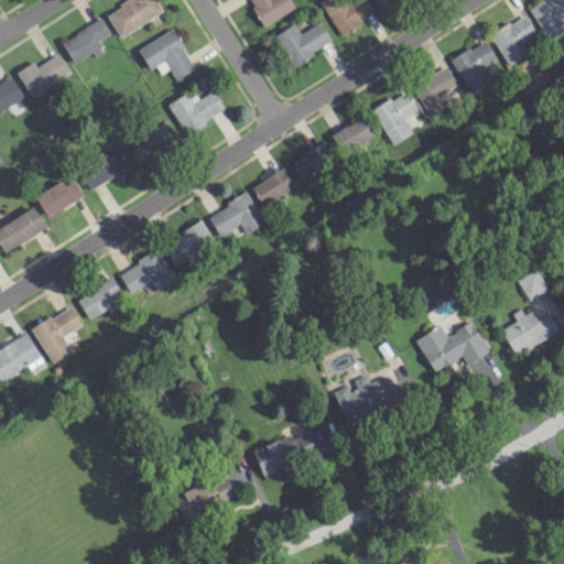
[(120,36),(161,9),(154,0),(125,0),(105,13),(120,36)]
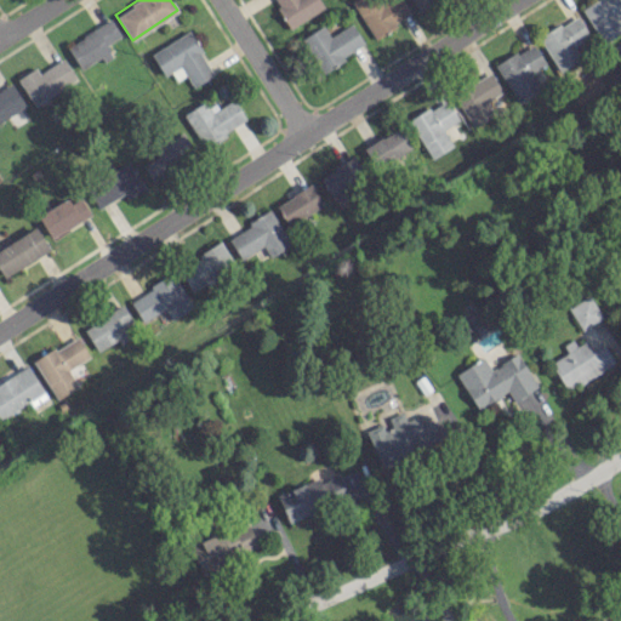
[(324,7),(319,0),(272,0),(289,28),(324,7)]
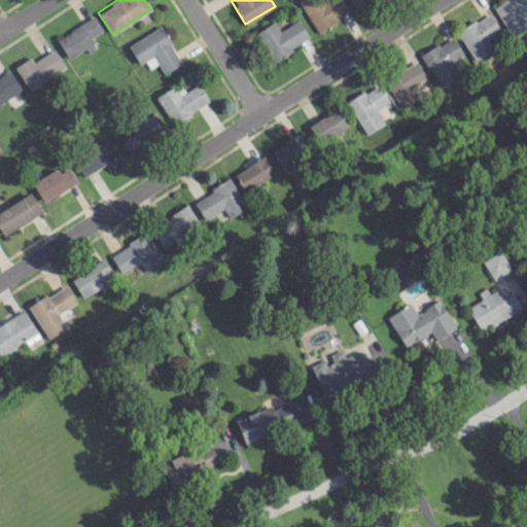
[(348,14),(341,0),(305,0),(301,2),(314,31),(348,14)]
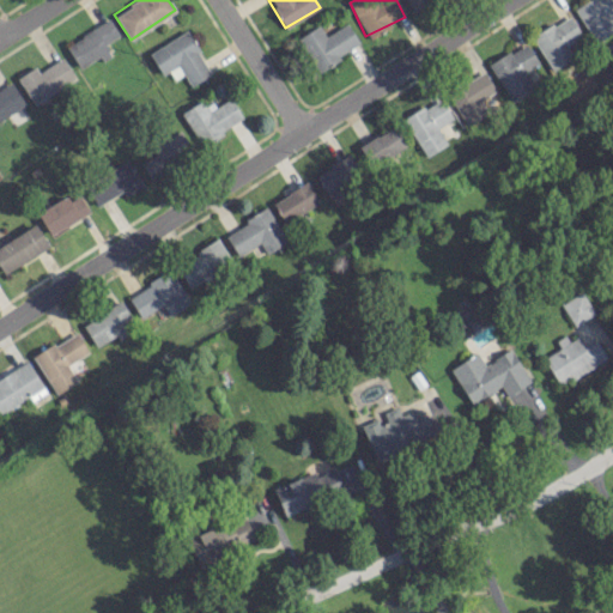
[(612,30),(612,11),(607,0),(587,0),(575,7),(593,42),(612,30)]
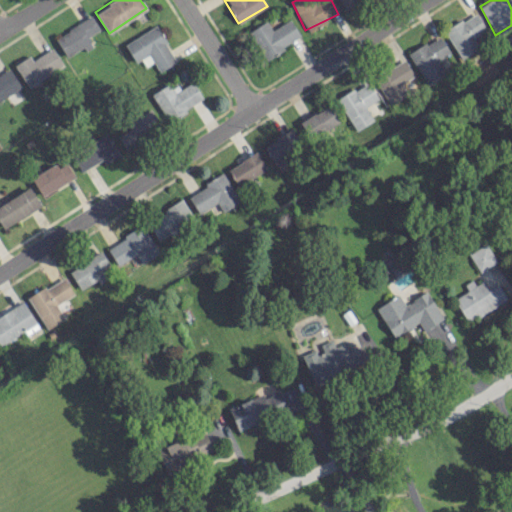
[(460,58),(490,38),(473,12),(443,31),(460,58)]
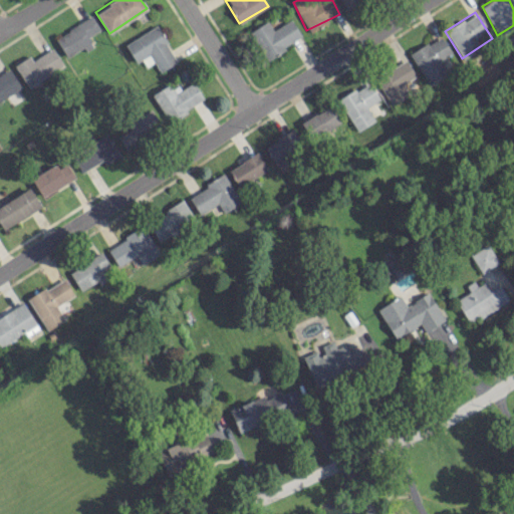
[(99,29),(91,16),(54,37),(66,57),(82,48),(84,51),(92,46),(86,36),(99,29)]
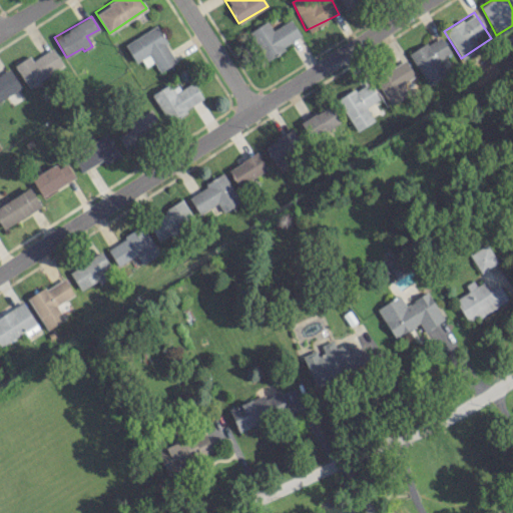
[(301,37),(290,19),(272,29),(267,21),(248,32),(265,59),(301,37)]
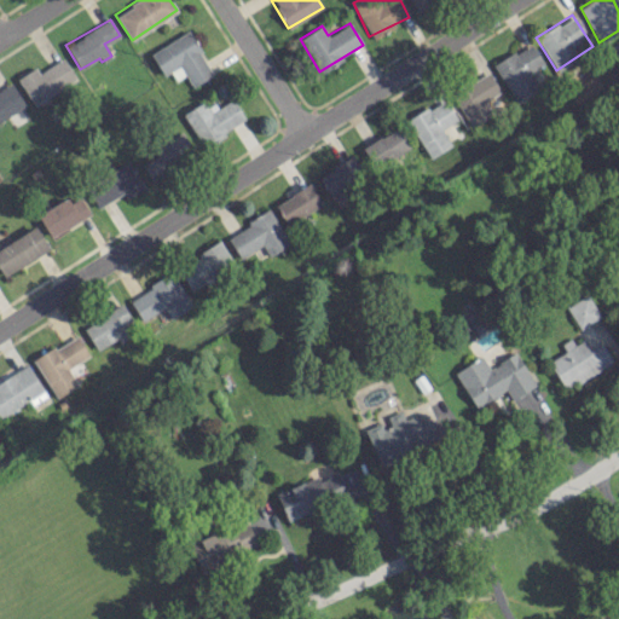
[(163,75),(171,70),(174,77),(183,73),(190,87),(212,74),(187,32),(150,52),(163,75)]
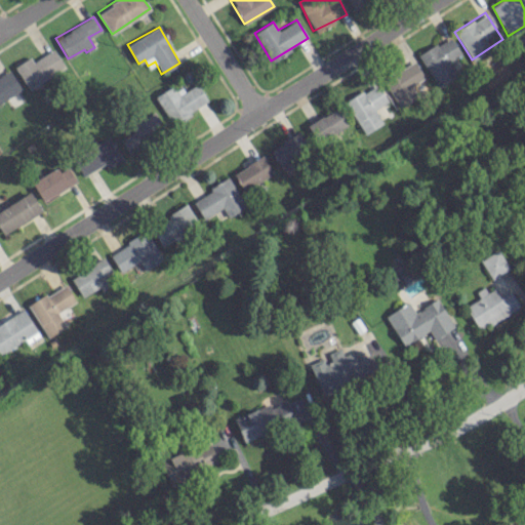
[(417,54),(437,86),(469,68),(449,36),(417,54)]
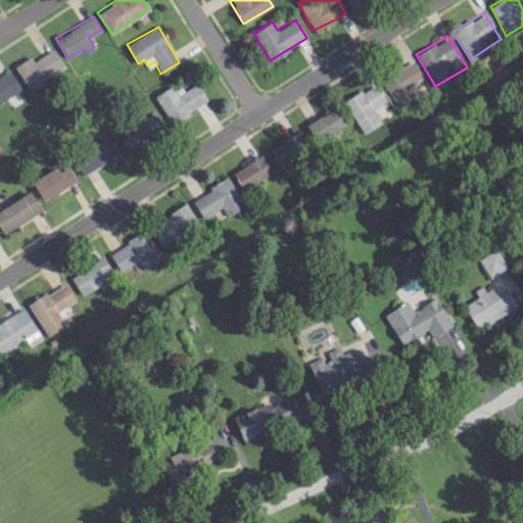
[(13,65),(27,88),(64,66),(53,48),(32,61),(29,56),(13,65)]
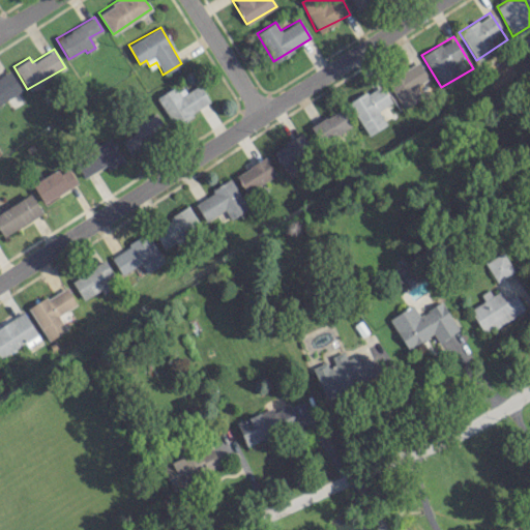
[(402,107),(423,94),(418,85),(427,81),(416,62),(386,79),(402,107)]
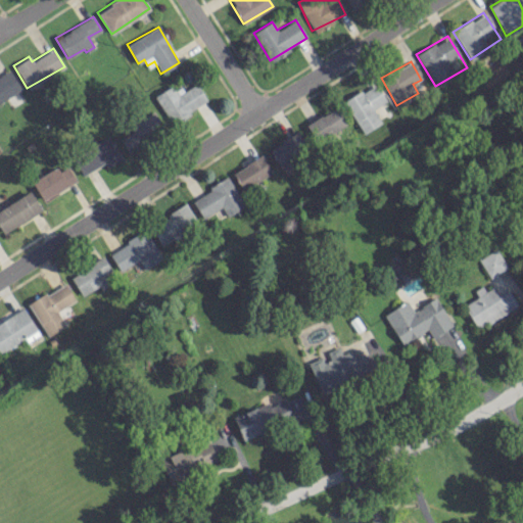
[(0,101),(20,89),(8,69),(0,75),(0,101)]
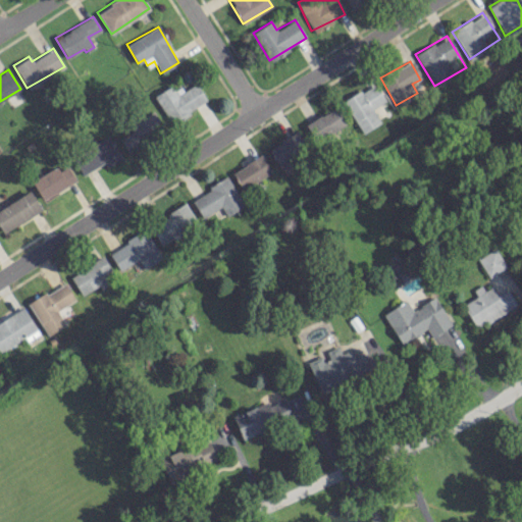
[(343,101),(362,134),(380,122),(372,108),(385,100),(374,83),(343,101)]
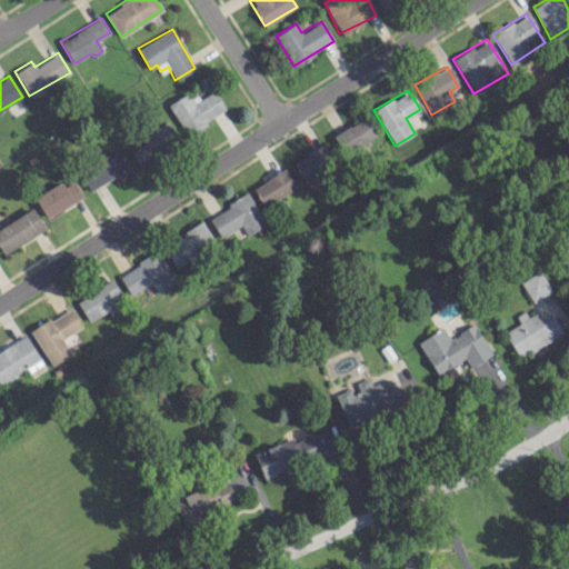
[(225,112),(215,91),(199,99),(195,91),(169,103),(183,133),(225,112)]
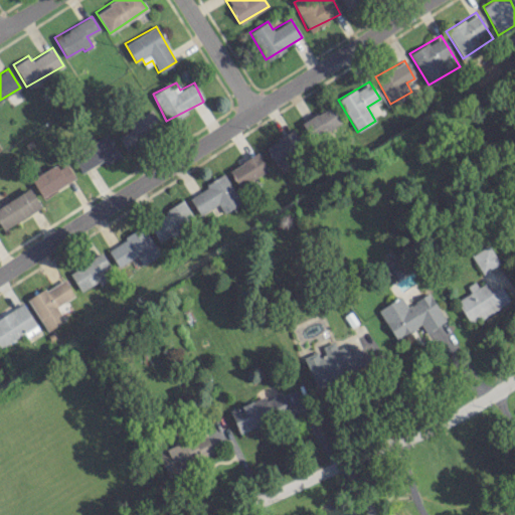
[(340,123),(330,106),(302,122),(311,139),(340,123)]
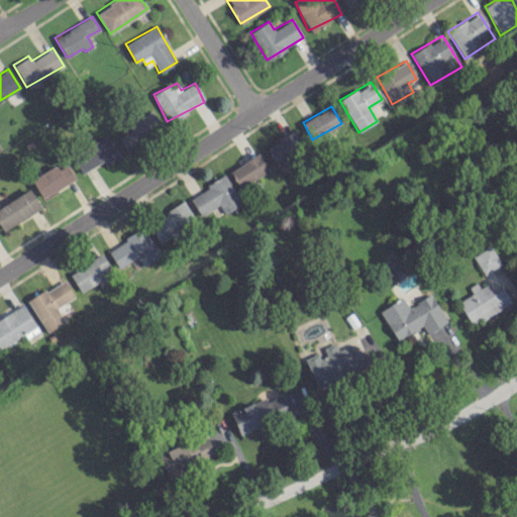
[(131,131),(118,136),(123,148),(162,132),(152,108),(126,119),(131,131)]
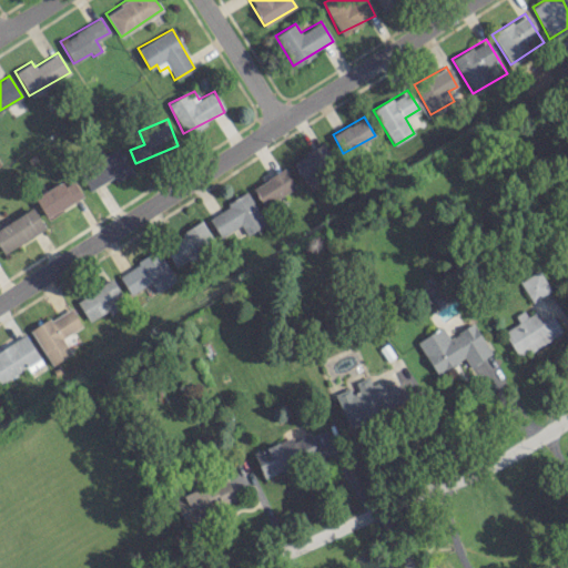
[(301,179),(334,163),(325,143),(292,159),(301,179)]
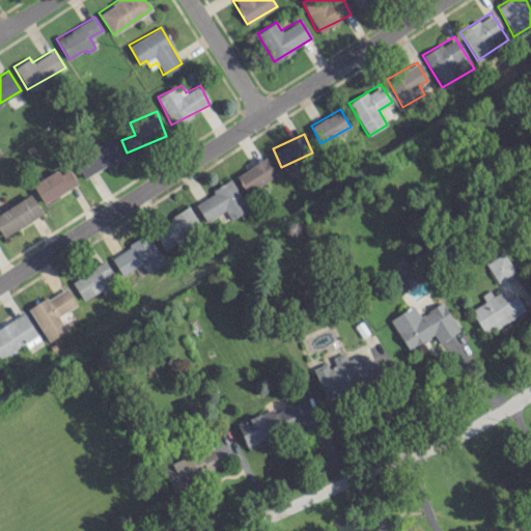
[(108,170),(123,160),(109,138),(74,160),(84,177),(105,165),(108,170)]
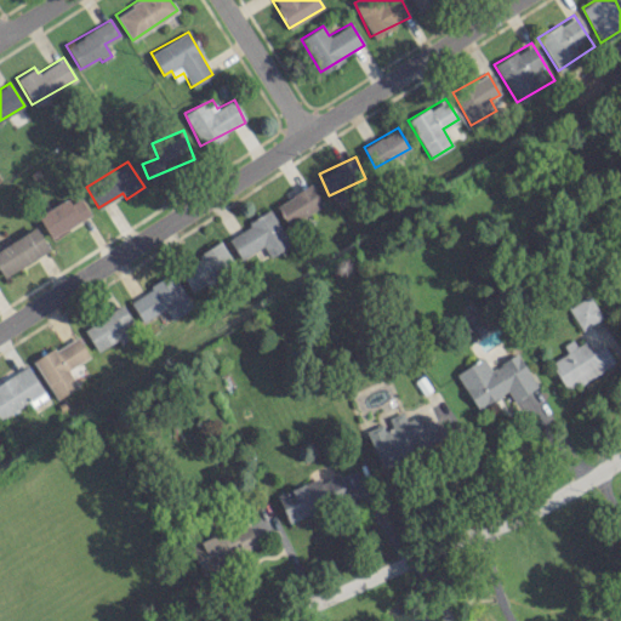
[(275,203),(286,224),(323,206),(312,184),(275,203)]
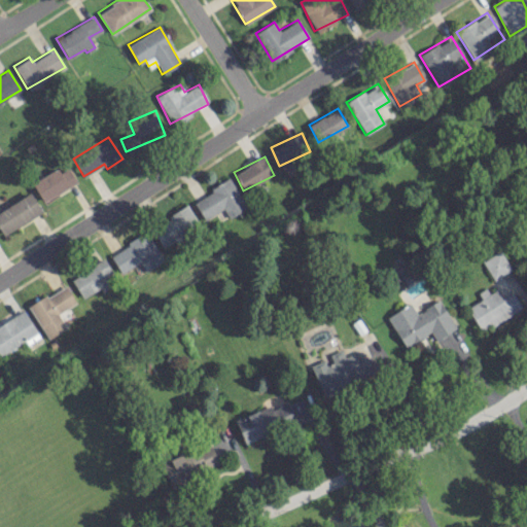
[(43,202),(76,181),(68,167),(59,172),(57,168),(32,182),(43,202)]
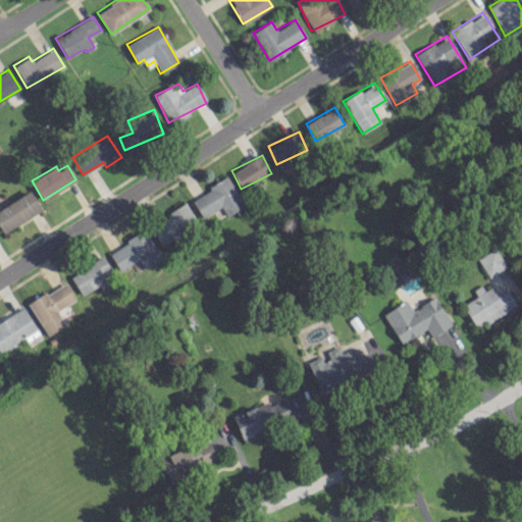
[(191,198),(202,217),(221,206),(226,215),(243,206),(227,177),(191,198)]
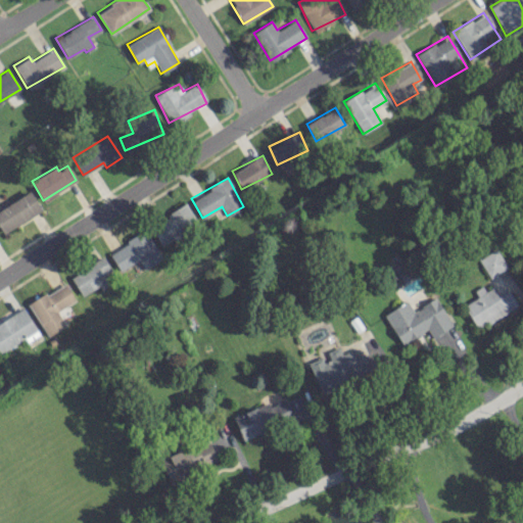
[(0,230),(1,232),(41,212),(32,192),(0,206),(0,230)]
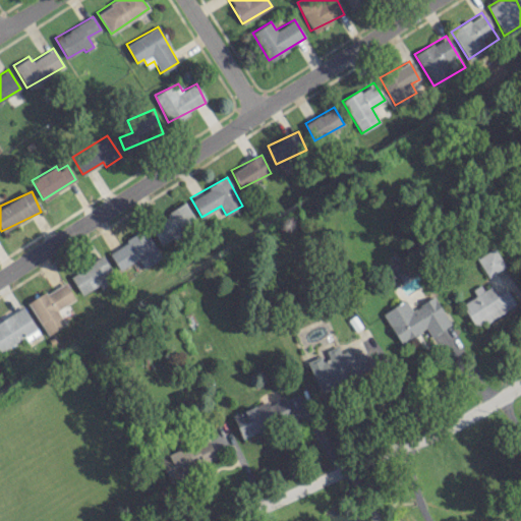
[(149,224),(160,243),(196,222),(185,204),(149,224)]
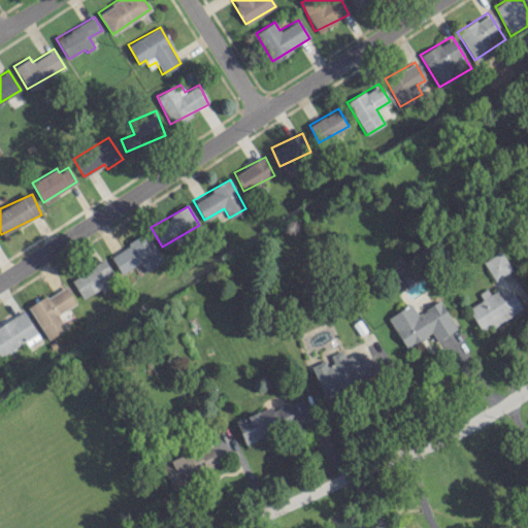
[(109,254),(121,273),(139,262),(145,271),(163,261),(146,232),(109,254)]
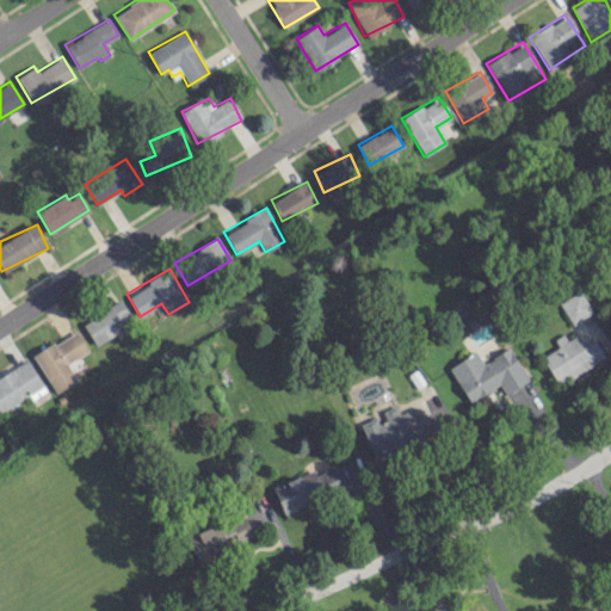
[(592,313),(579,290),(559,302),(571,325),(592,313)]
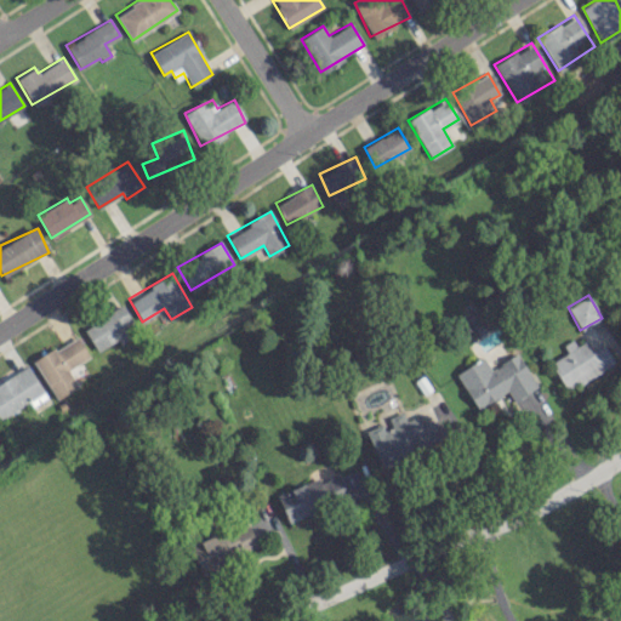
[(96,351),(118,340),(119,343),(137,335),(124,306),(84,325),(96,351)]
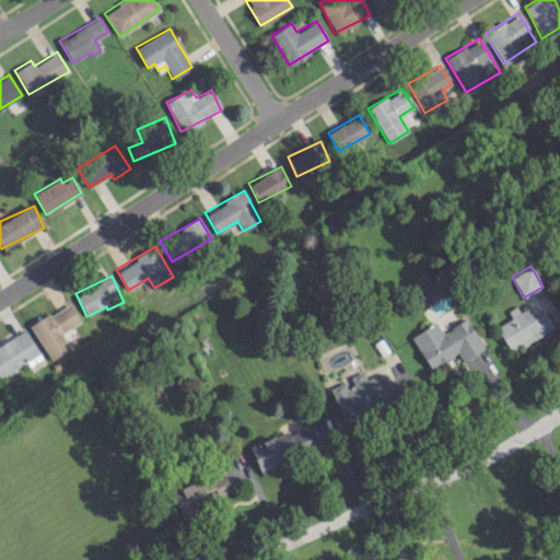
[(50,360),(70,348),(61,333),(80,322),(69,302),(30,325),(50,360)]
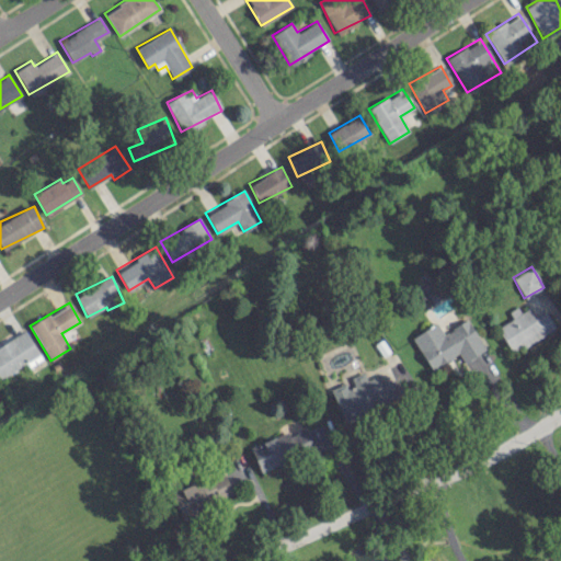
[(496,327),(512,353),(554,328),(545,310),(533,317),(525,305),(510,313),(512,318),(496,327)]
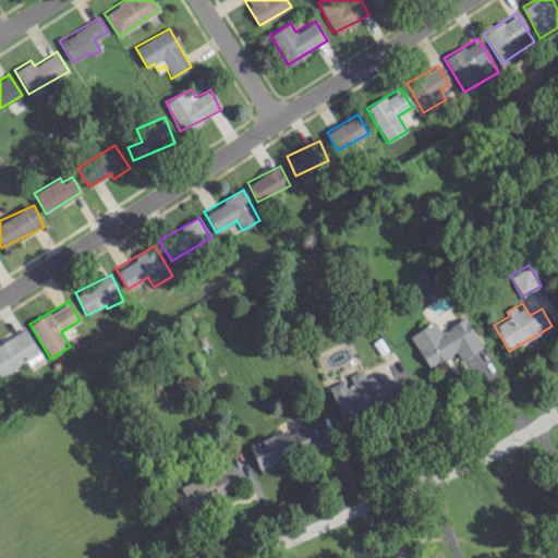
[(409,335),(428,367),(456,351),(461,360),(483,348),(464,317),(440,331),(434,320),(409,335)]
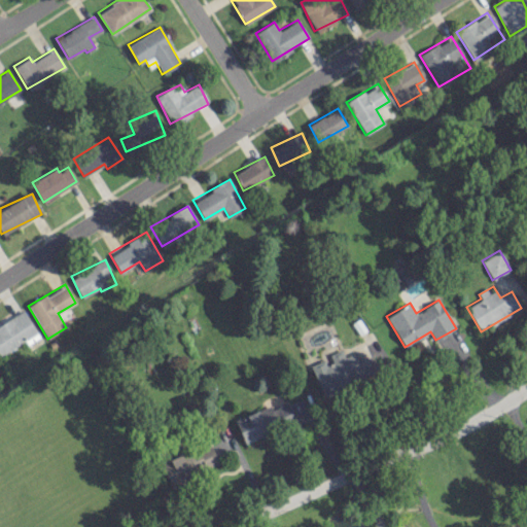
[(0,324),(0,355),(25,340),(27,344),(40,336),(24,310),(0,324)]
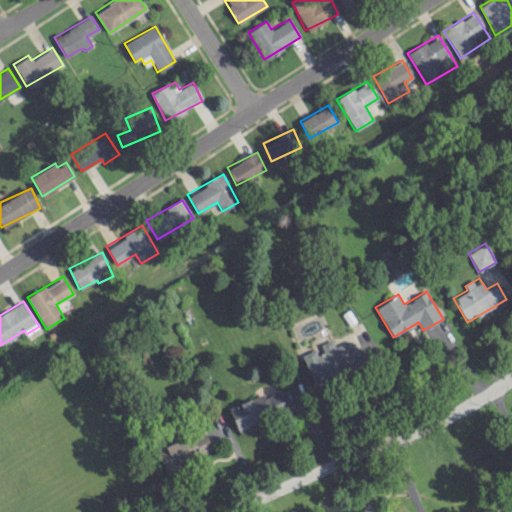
[(301,354),(313,380),(353,362),(344,342),(334,346),(331,339),(317,345),(318,347),(301,354)]
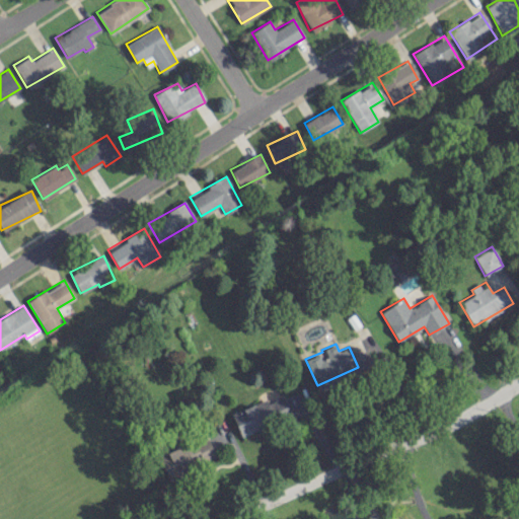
[(231,412),(239,436),(298,416),(295,405),(288,408),(285,397),(267,404),(265,399),(231,412)]
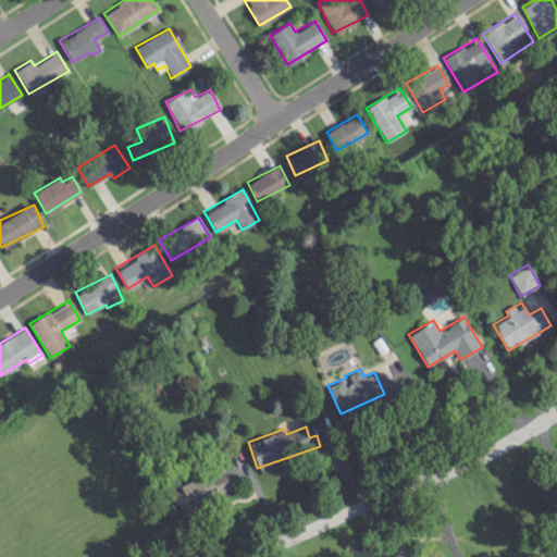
[(170,490),(180,511),(231,490),(222,468),(170,490)]
